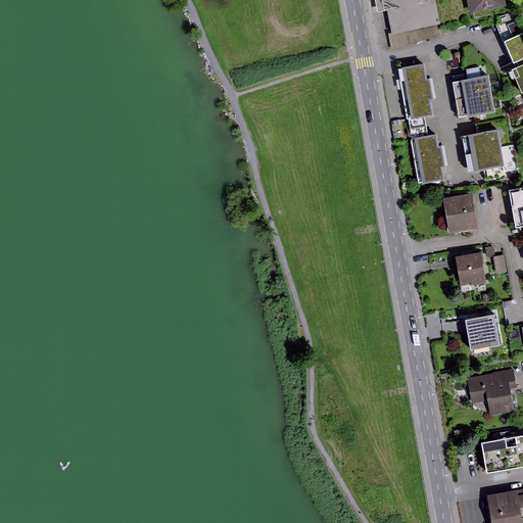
[(379,0),(382,13),(391,12),(396,36),(392,37),(394,47),(439,38),(436,26),(441,25),(435,0),(379,0)]
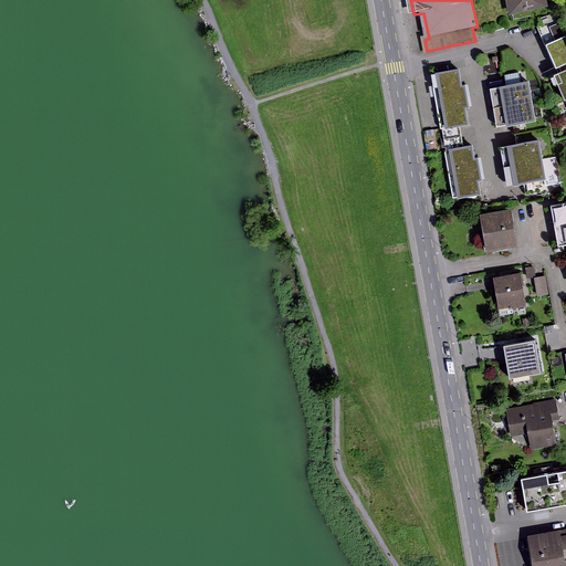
[(510,0),(515,20),(546,12),(543,0),(510,0)]
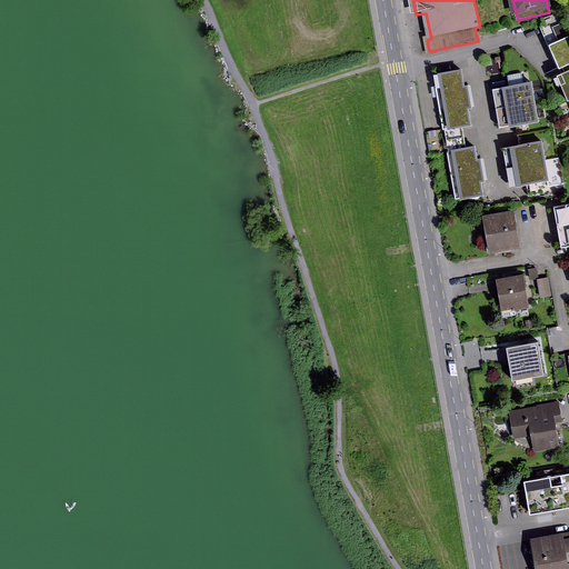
[(568,40),(567,37),(546,47),(557,70),(568,63),(568,40)]
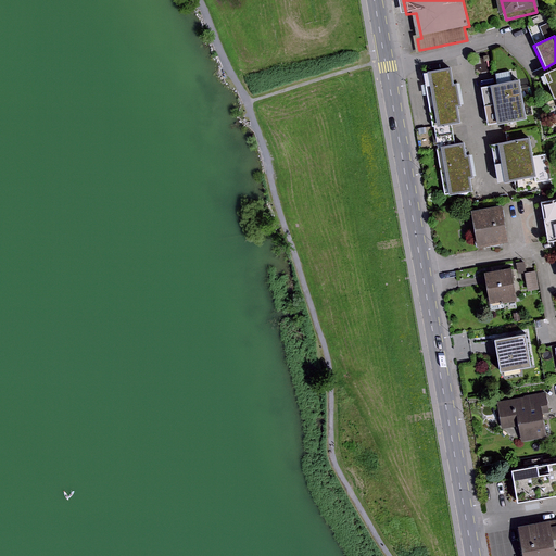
[(453,71),(427,75),(429,91),(434,127),(460,123),(458,106),(464,106),(460,87),(456,87),(453,71)]
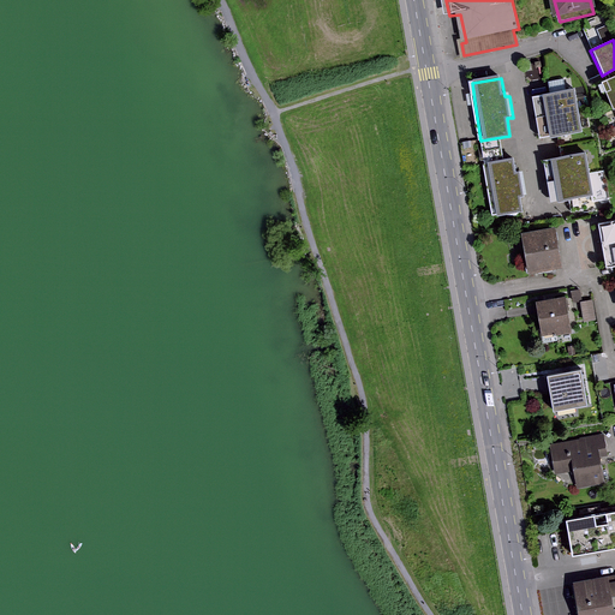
[(614,81),(604,87),(614,111),(614,81)]
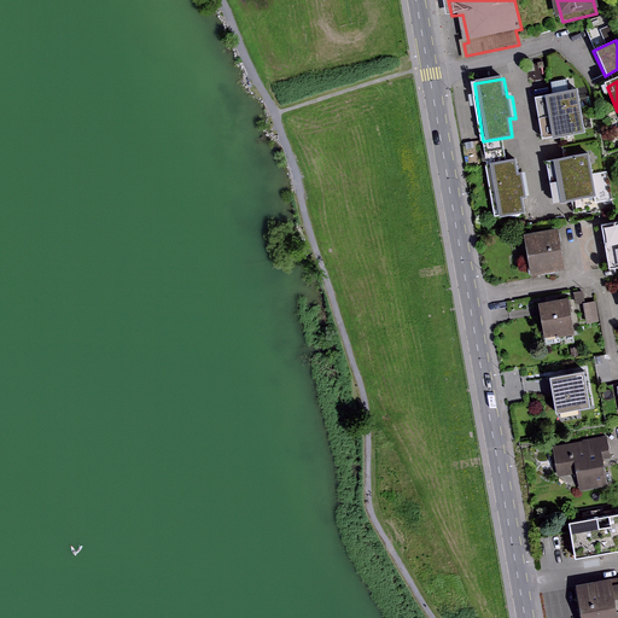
[(578,87),(536,93),(538,115),(581,108),(578,87)]
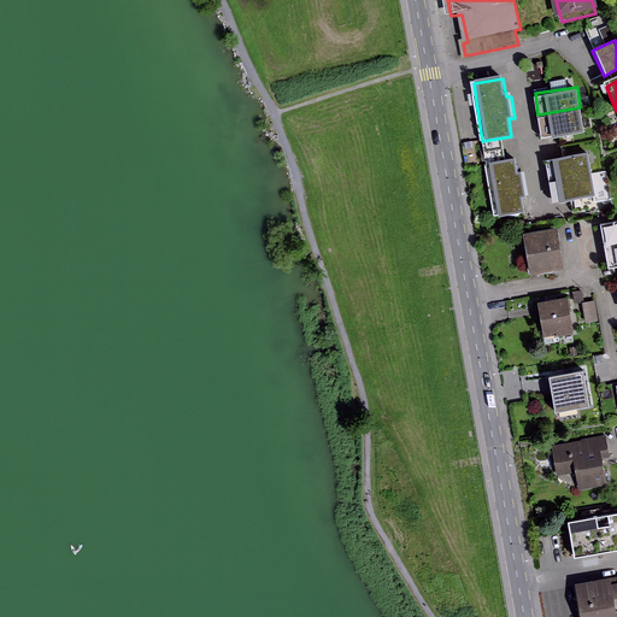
[(580,107),(538,115),(541,135),(583,129),(580,107)]
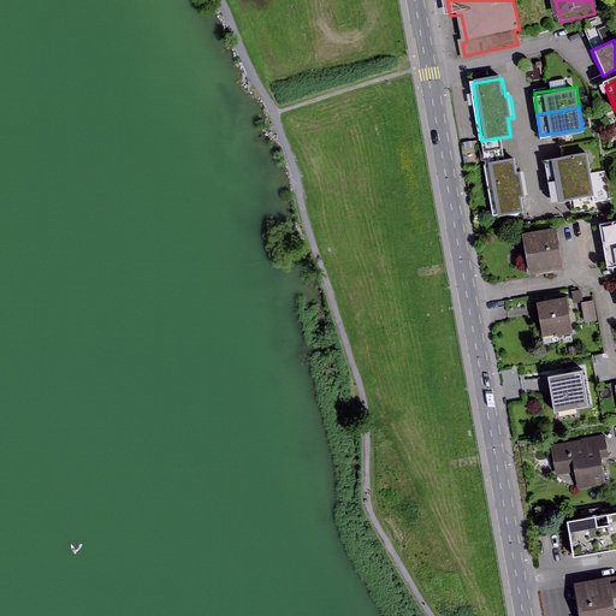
[(585,154),(545,161),(549,181),(587,176),(585,154)]
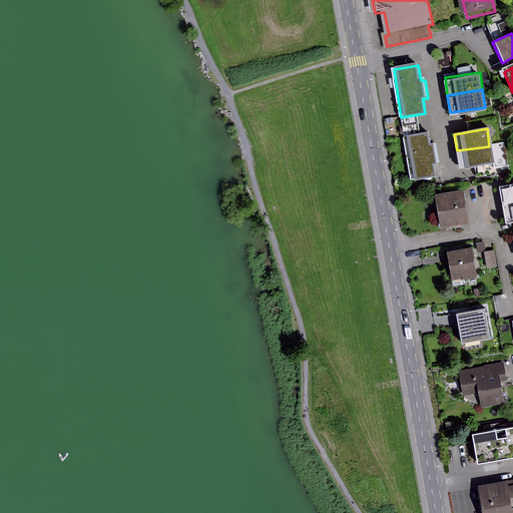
[(424,134),(400,138),(408,181),(430,177),(429,167),(433,166),(430,148),(426,149),(424,134)]
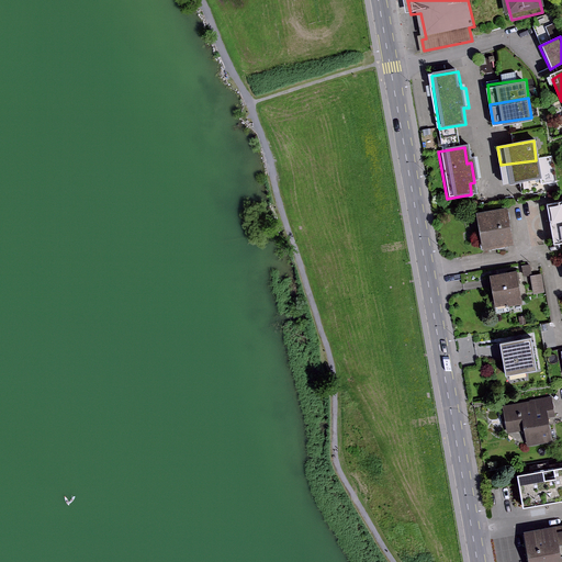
[(536,160),(501,165),(503,182),(539,178),(536,160)]
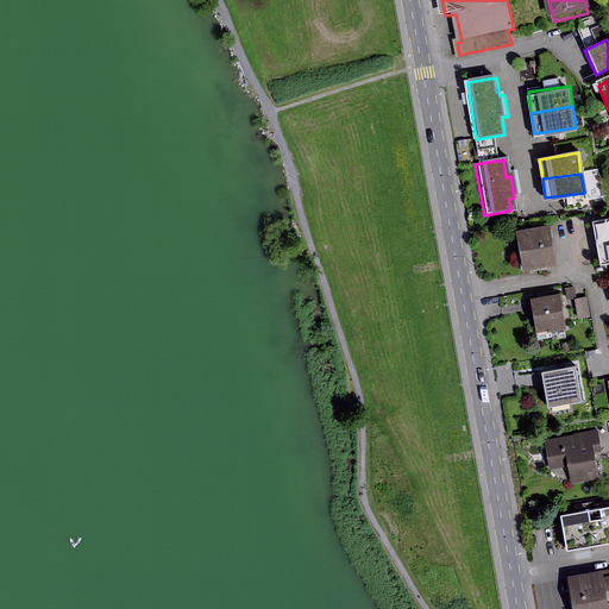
[(608,218),(591,221),(600,267),(608,264),(608,218)]
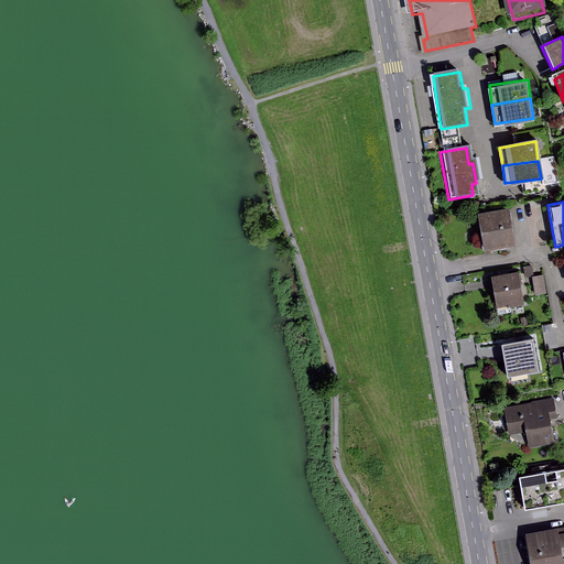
[(513,209),(481,214),(487,250),(519,246),(513,209)]
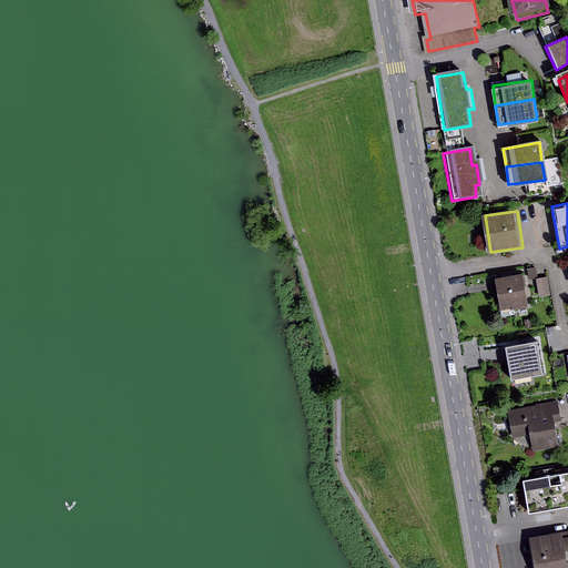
[(526,274),(497,280),(501,310),(531,304),(526,274)]
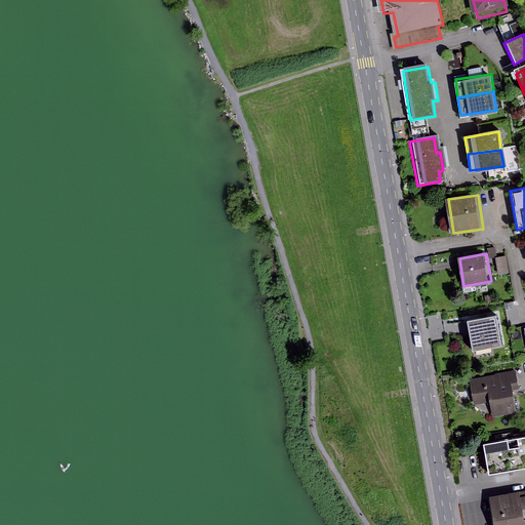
[(508,253),(497,254),(499,272),(509,271),(508,253)]
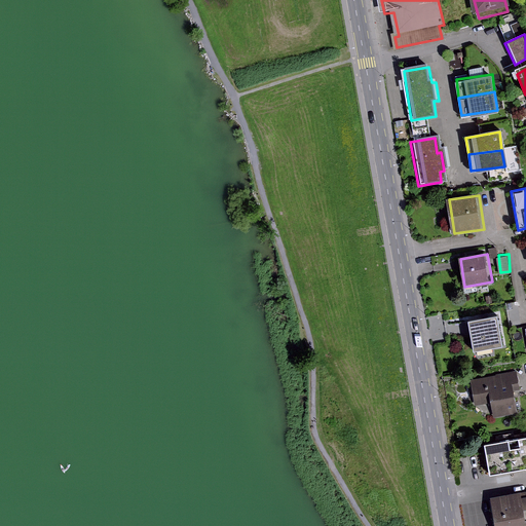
[(498,315),(468,320),(474,350),(502,345),(498,315)]
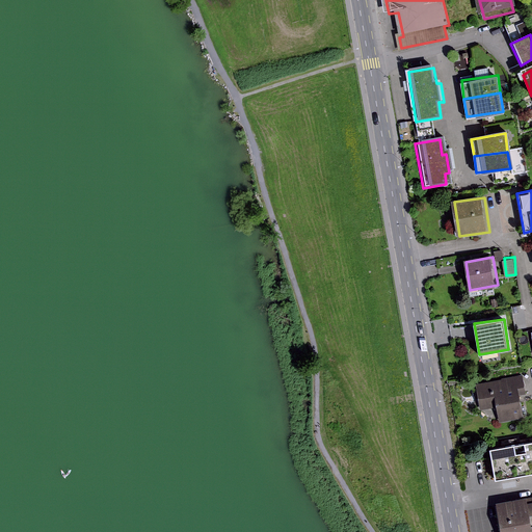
[(524,375),(475,383),(479,409),(500,406),(503,422),(526,418),(522,396),(527,396),(524,375)]
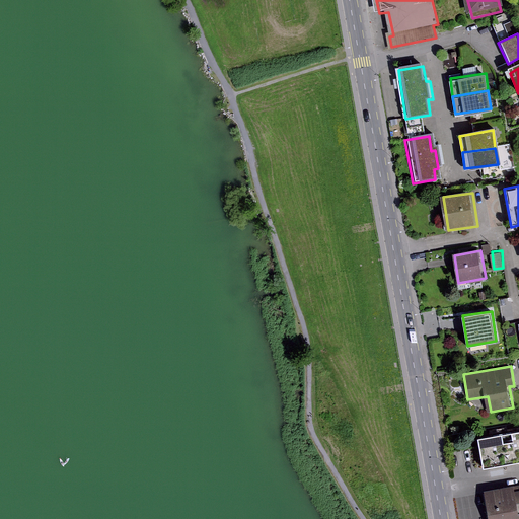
[(518,432),(482,439),(487,466),(518,461),(518,432)]
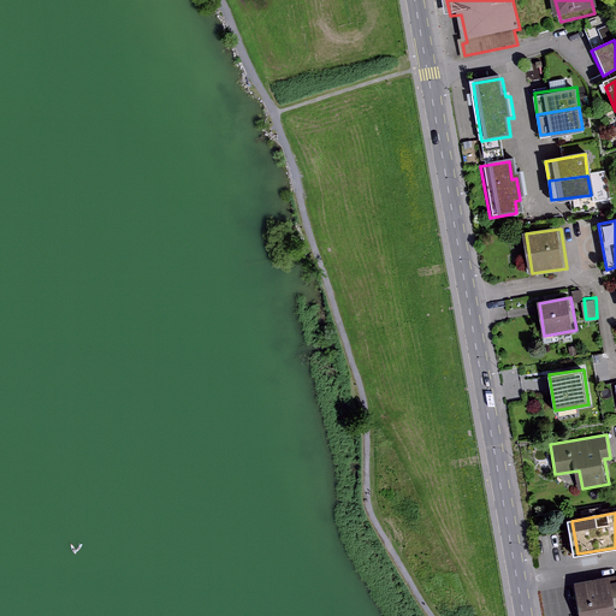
[(578,587),(582,615),(611,615),(615,614),(615,586),(615,587),(614,580),(578,587)]
